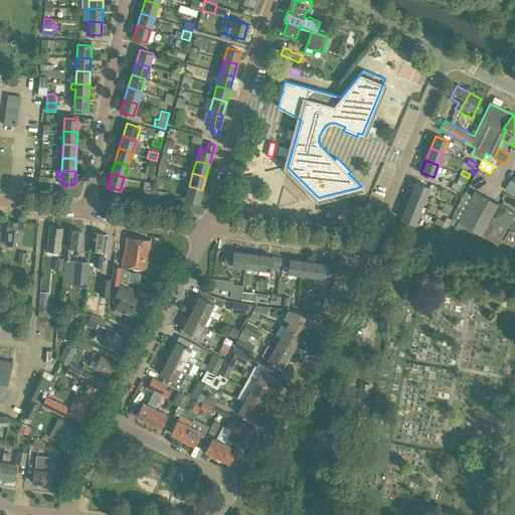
[(461,174),(458,179),(465,183),(468,178),(461,174)]
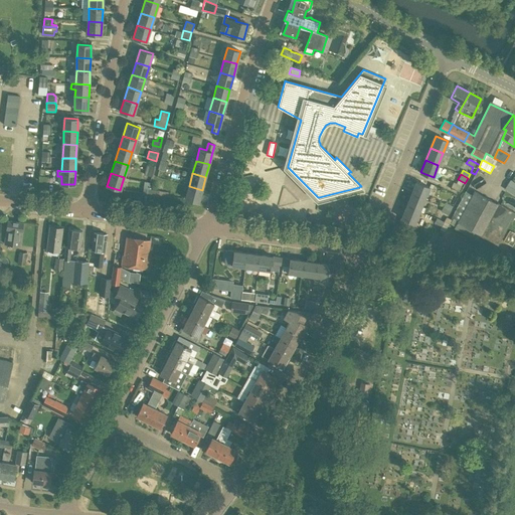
[(514,195),(514,182),(510,180),(504,188),(514,195)]
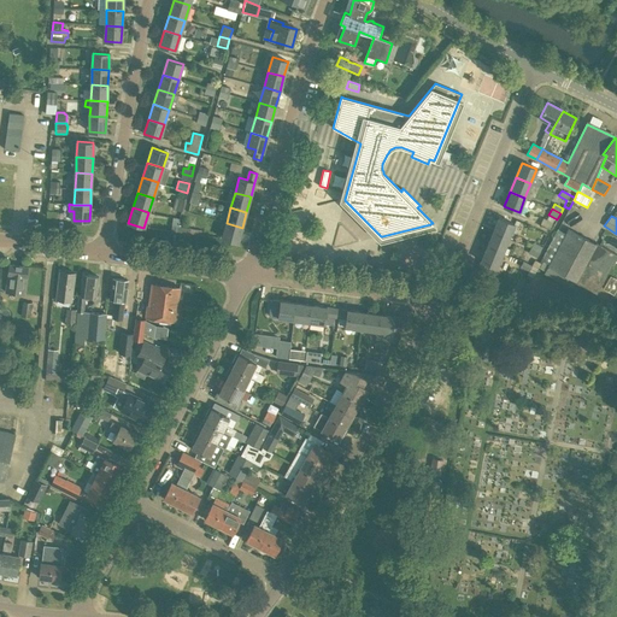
[(171,231),(172,231),(176,233),(181,233),(181,227),(178,227),(180,219),(180,218),(172,217),(171,231)]
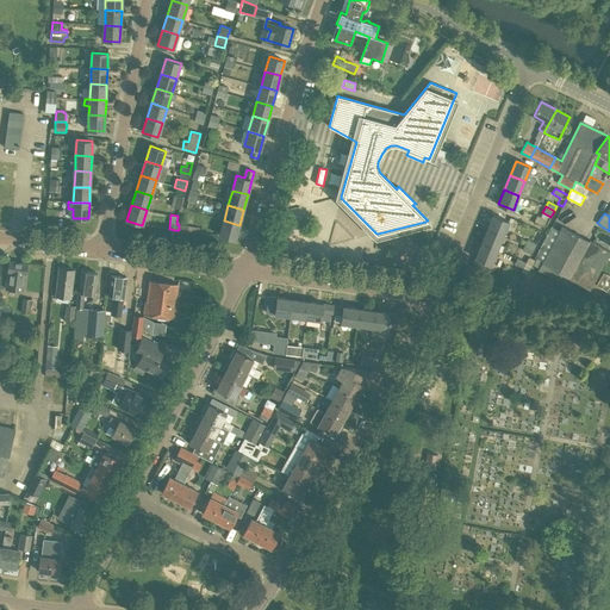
[(487,231),(502,236),(509,222),(493,215),(487,231)]
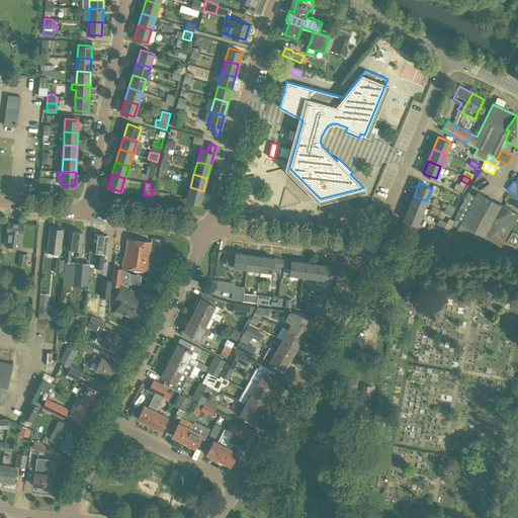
[(199,203),(203,191),(190,187),(186,200),(199,203)]
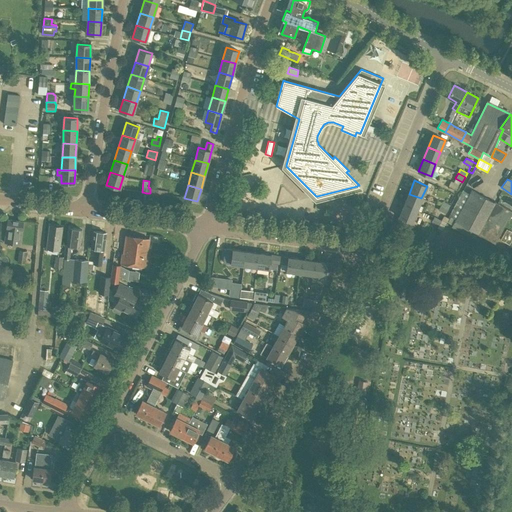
[(470,194),(463,190),(449,215),(451,216),(448,222),(453,225),(452,226),(466,233),(469,228),(479,233),(478,234),(495,243),(511,211),(511,210),(495,201),(494,202),(472,190),(470,194)]
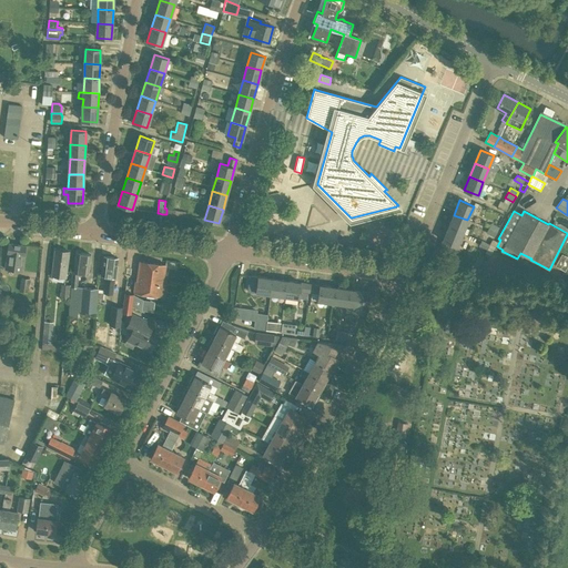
[(465,227),(467,220),(454,215),(448,229),(462,234),(463,233),(467,235),(469,230),(465,227)]
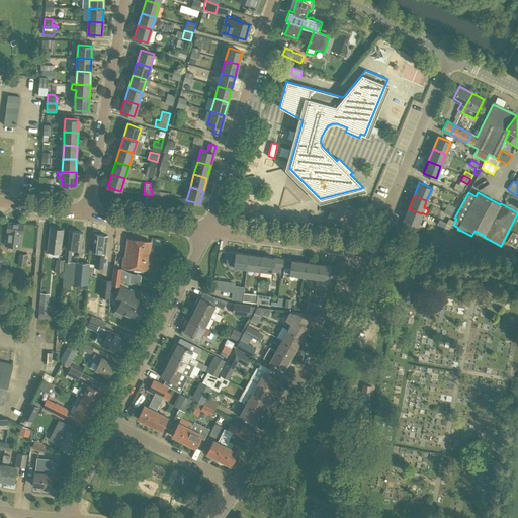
[(448,203),(445,207),(452,211),(455,207),(448,203)]
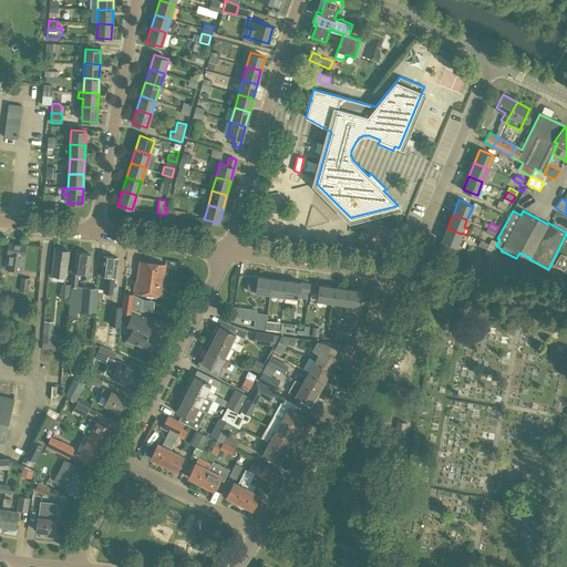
[(487,227),(485,233),(493,237),(495,232),(487,227)]
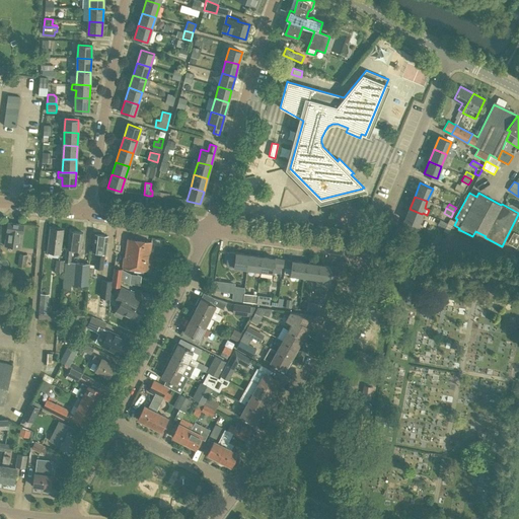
[(418,225),(422,214),(410,209),(401,227),(409,229),(411,222),(418,225)]
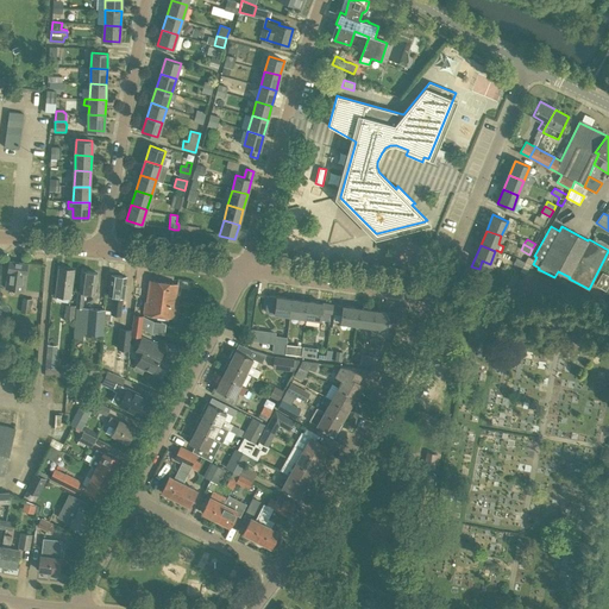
[(526,262),(518,258),(514,263),(522,268),(521,271),(526,274),(532,263),(527,261),(526,262)]
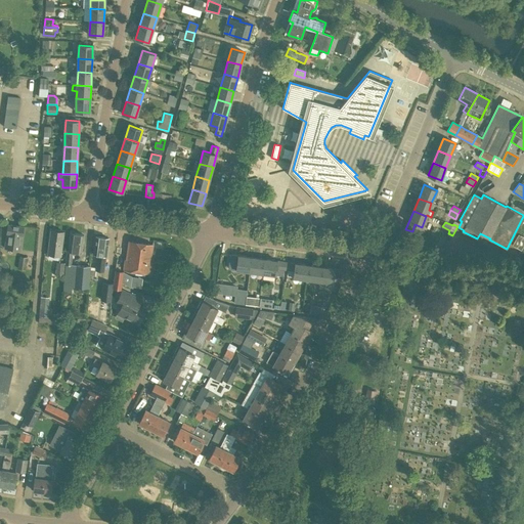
[(20,250),(24,226),(8,224),(5,248),(20,250)]
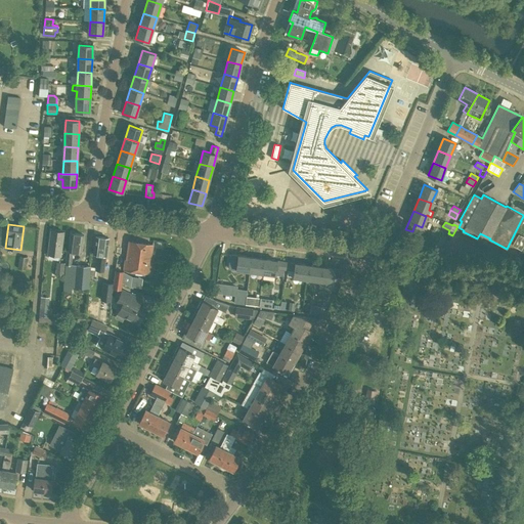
[(60,256),(63,232),(50,230),(47,254),(60,256)]
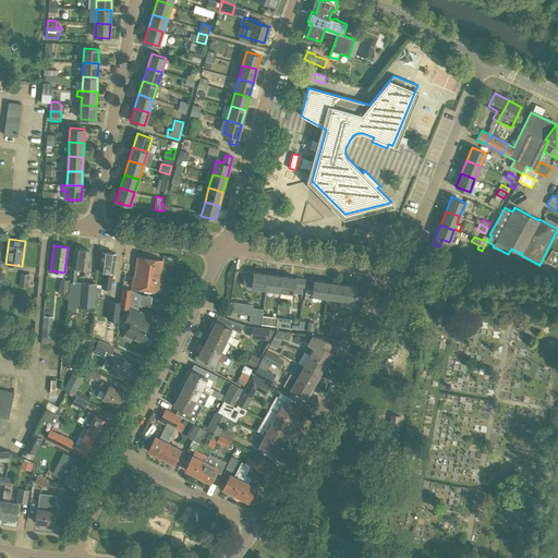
[(86,269),(88,250),(75,249),(73,267),(71,267),(70,282),(68,311),(75,312),(76,304),(79,305),(95,306),(97,284),(75,282),(77,268),(86,269)]
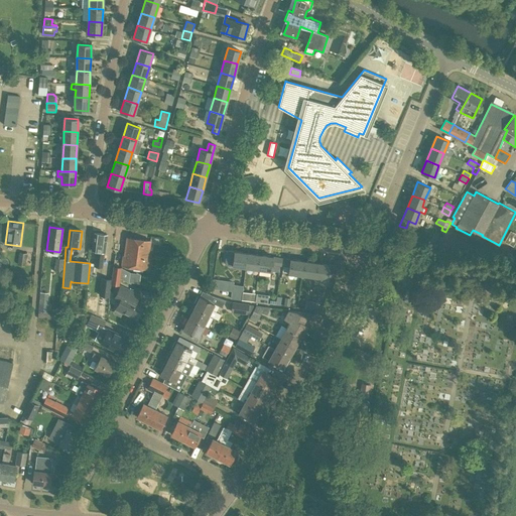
[(504,241),(513,246),(515,241),(515,234),(510,231),(504,241)]
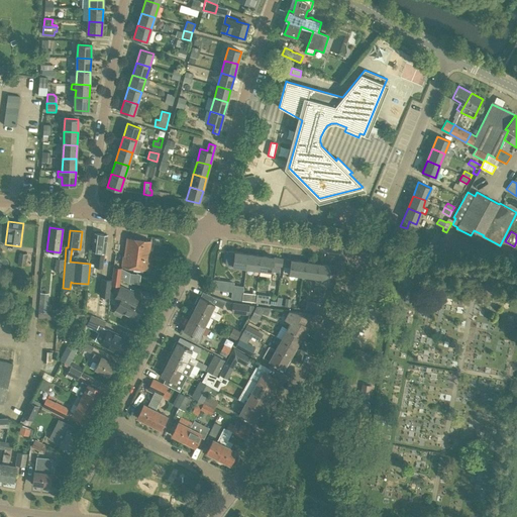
[(105,252),(107,235),(95,233),(92,250),(97,250),(94,267),(102,268),(104,251),(105,252)]
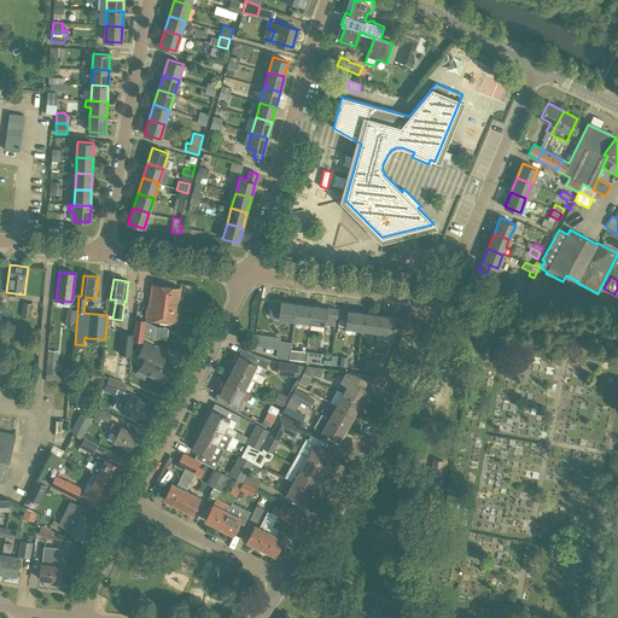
[(178,322),(180,299),(179,299),(180,289),(152,284),(149,307),(147,307),(146,318),(178,322)]
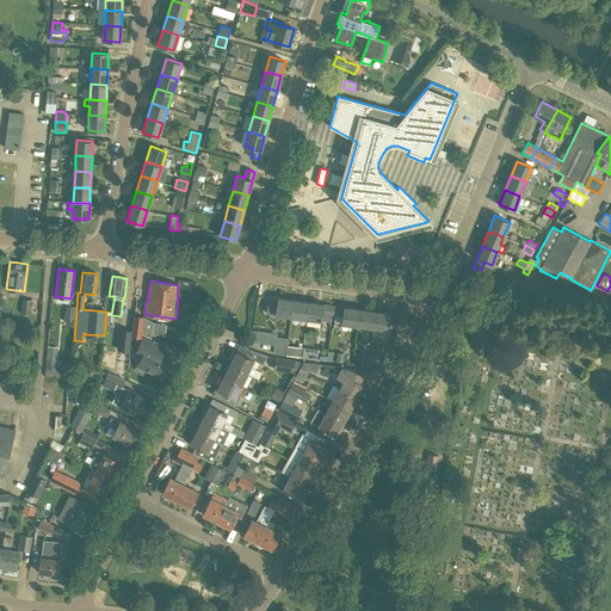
[(290,316),(292,301),(269,297),(267,306),(276,307),(275,314),(290,316)]
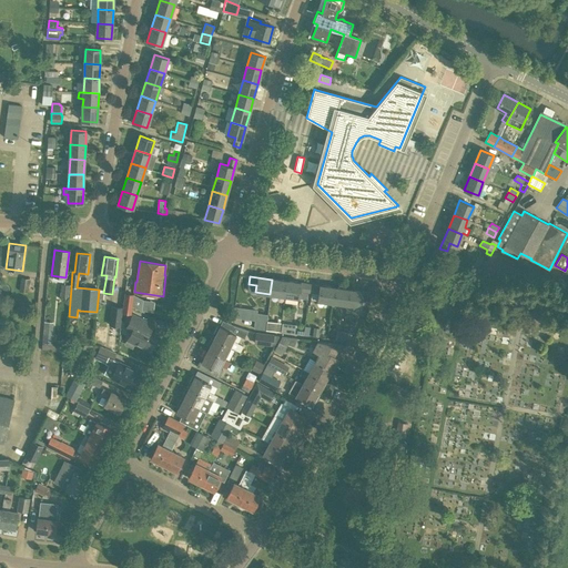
[(284,296),(286,281),(272,280),(270,294),(284,296)]
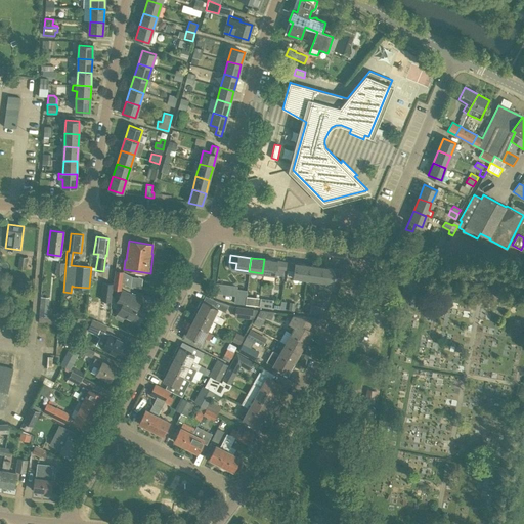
[(264,259),(262,273),(276,275),(276,274),(280,275),(281,269),(284,269),(285,262),(264,259)]
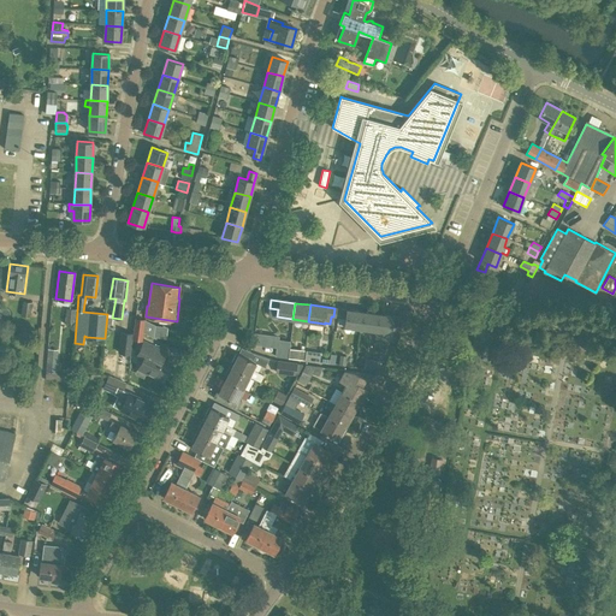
[(22,307),(18,326),(34,327),(36,309),(22,307)]
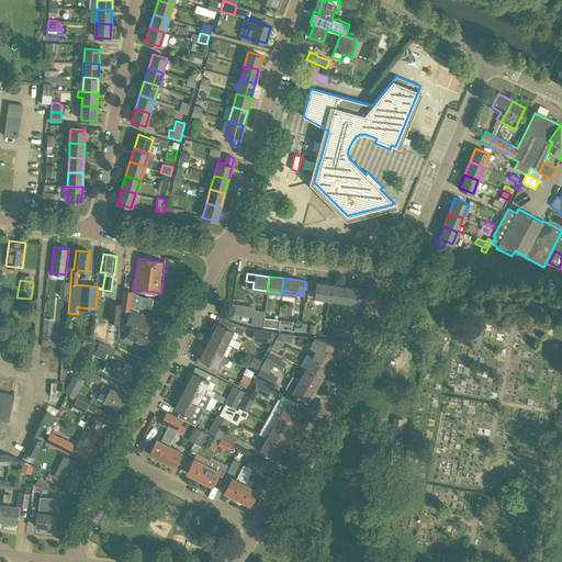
[(69,282),(60,281),(59,294),(68,295),(69,282)]
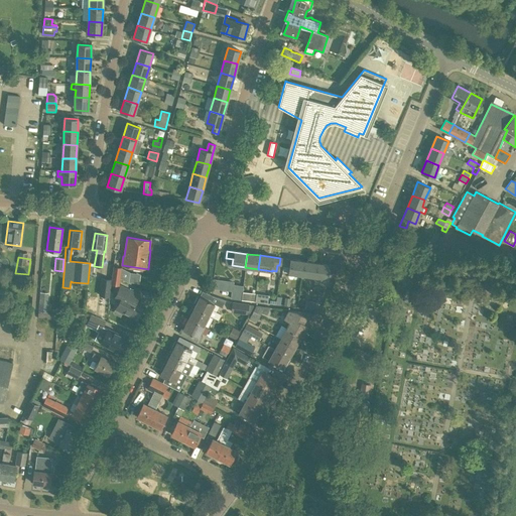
[(301,275),(303,261),(282,258),(281,265),(283,265),(282,272),(288,273),(301,275)]
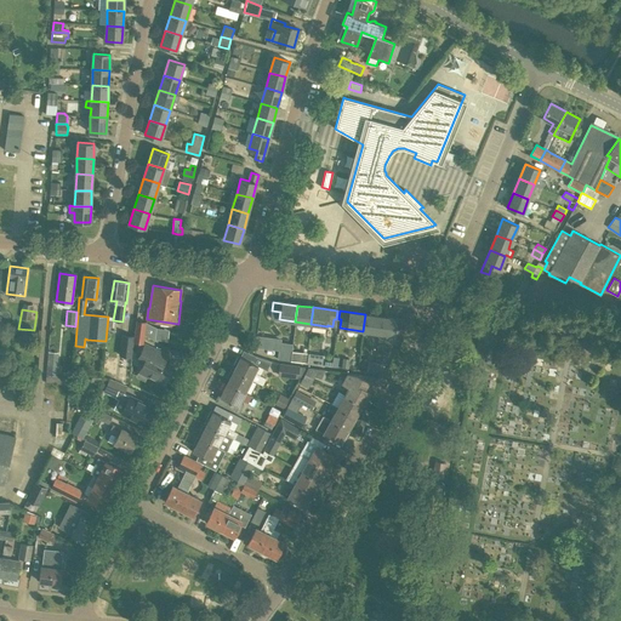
[(379,334),(381,317),(365,314),(363,331),(379,334)]
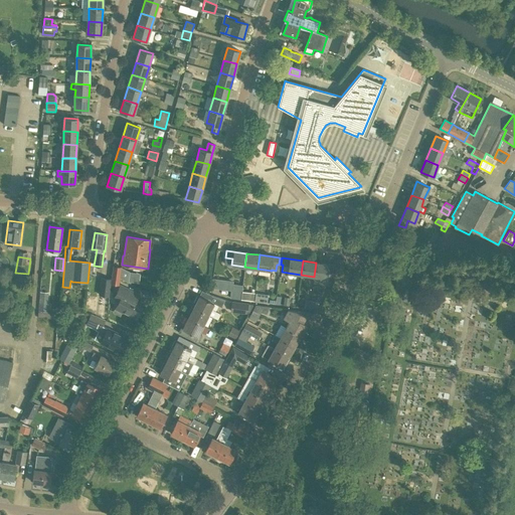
[(316,263),(314,277),(327,278),(328,272),(336,273),(337,266),(316,263)]
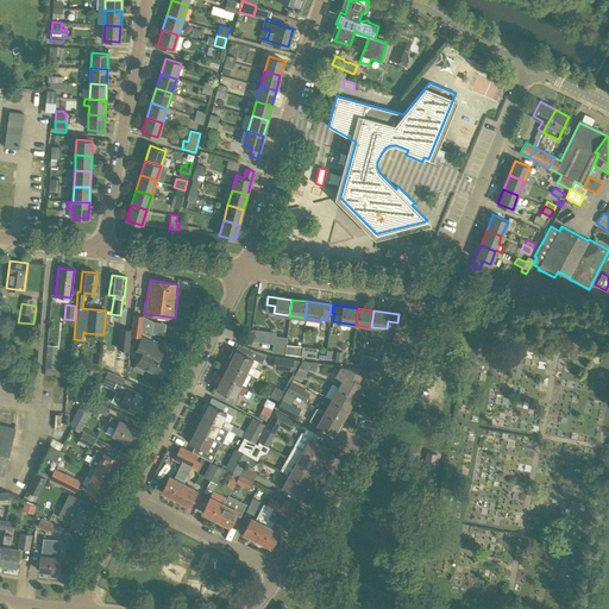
[(155,334),(156,322),(143,316),(144,315),(133,314),(131,336),(140,337),(142,328),(155,334)]
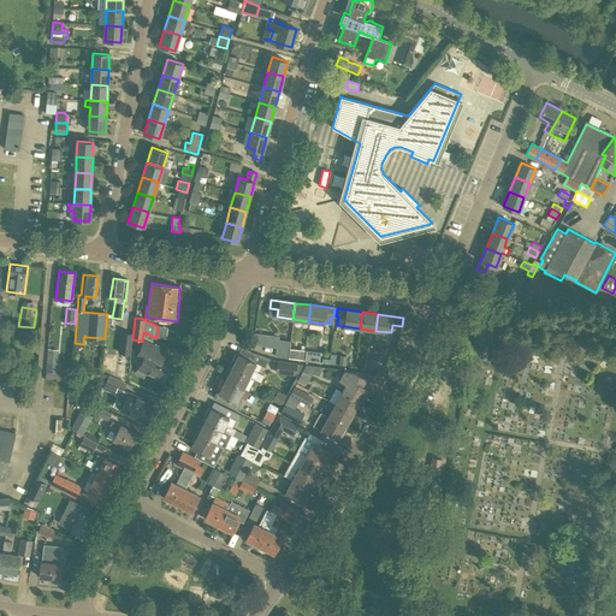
[(130,362),(132,333),(120,332),(118,353),(125,354),(125,362),(130,362)]
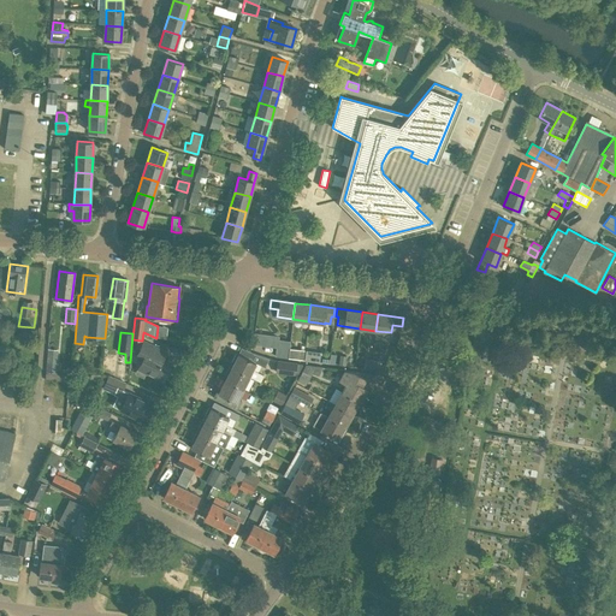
[(289,348),(290,348),(291,341),(277,338),(274,356),(288,357),(289,348)]
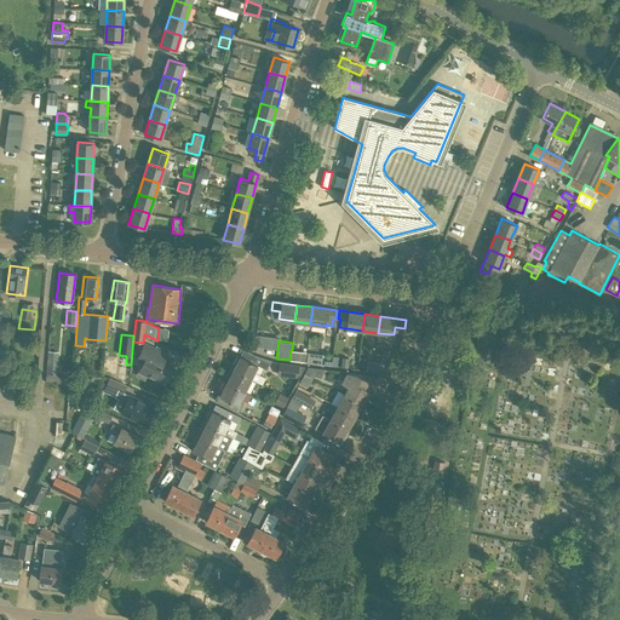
[(164,384),(172,366),(156,359),(160,350),(145,343),(137,361),(143,363),(142,367),(149,371),(147,375),(164,384)]
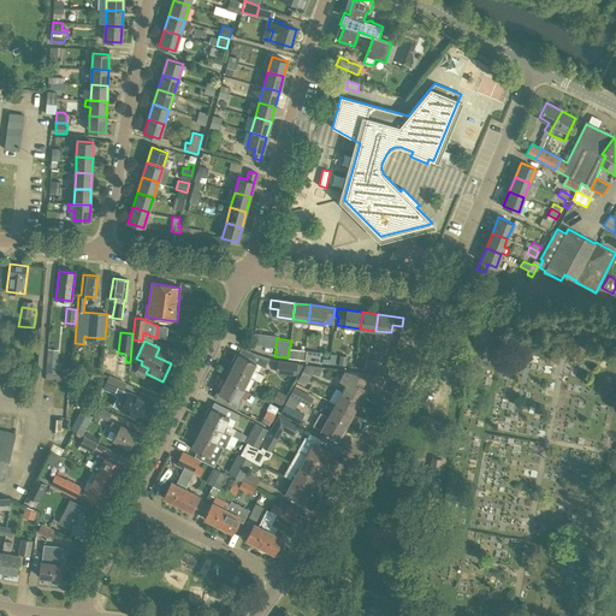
[(304,350),(290,348),(289,348),(288,357),(303,360),(304,350)]
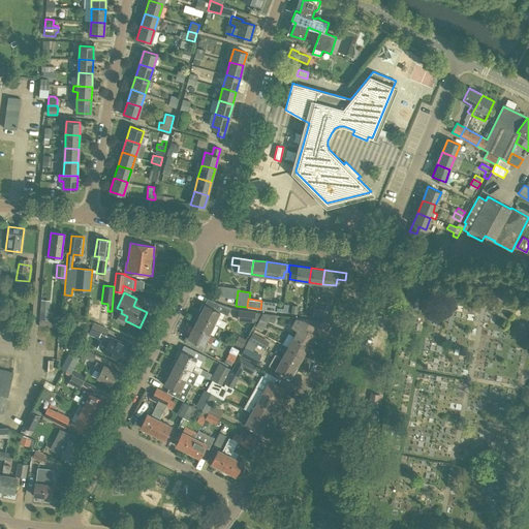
[(214,323),(224,329),(227,322),(217,317),(220,312),(205,304),(203,304),(196,314),(214,323)]
